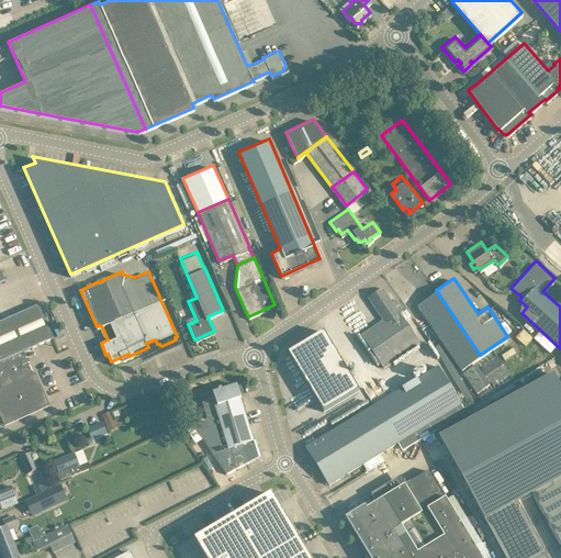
[(360,332),(367,341),(383,365),(419,339),(381,285),(367,294),(382,317),(360,332)]
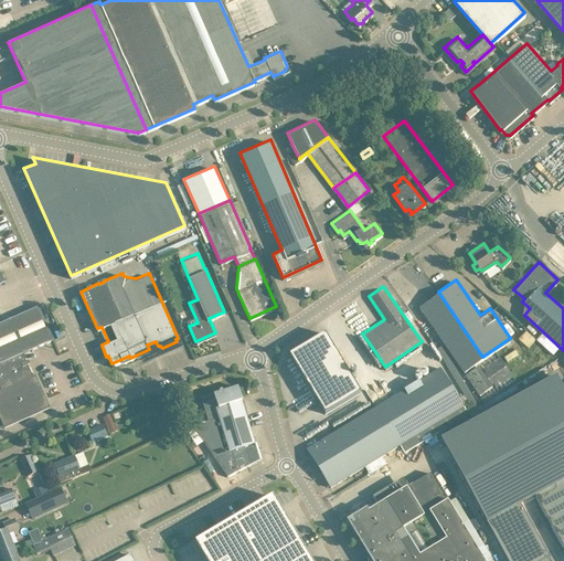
[(419,305),(425,314),(464,369),(482,357),(438,292),(419,305)]
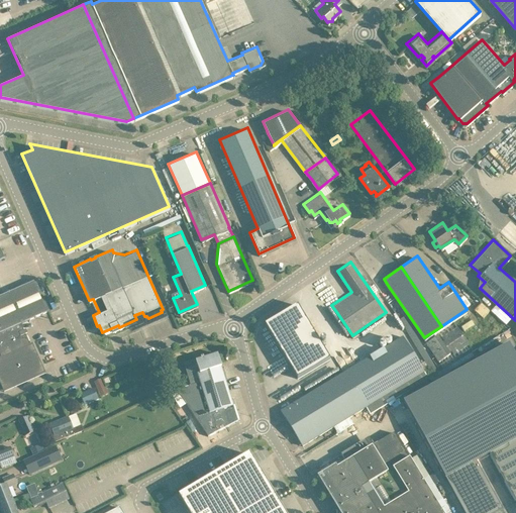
[(0,329),(20,320),(48,308),(34,278),(0,293),(0,329)]
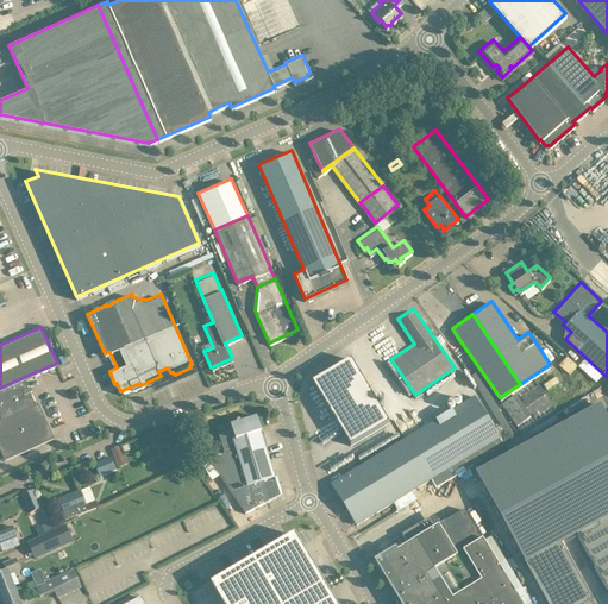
[(569,371),(577,362),(568,352),(559,362),(569,371)]
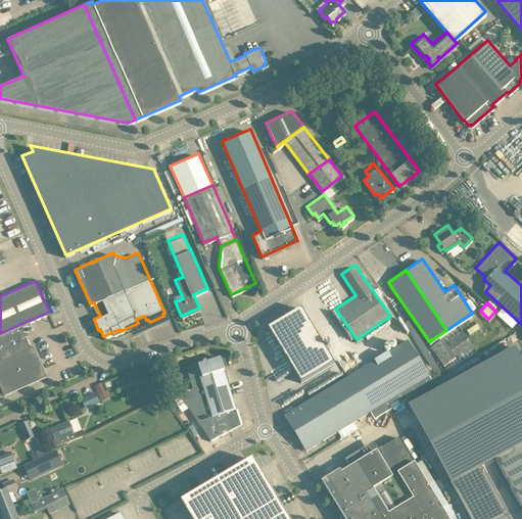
[(267,325),(299,379),(333,360),(300,305),(267,325)]
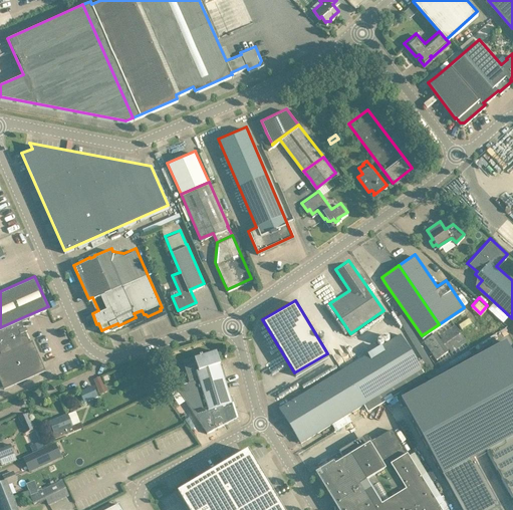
[(397,314),(431,370),(435,367),(401,311),(397,314)]
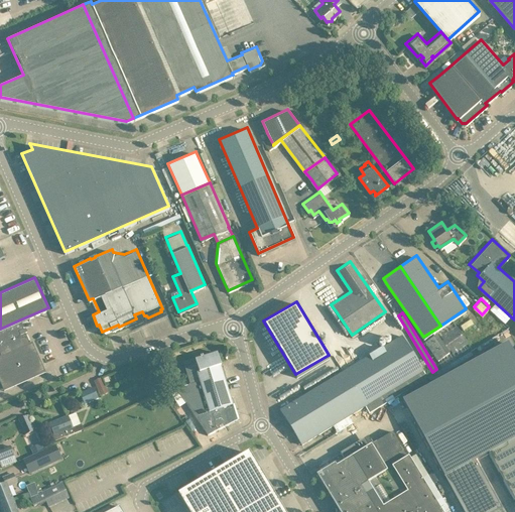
[(20,320),(0,329),(0,353),(0,379),(3,387),(44,369),(31,340),(29,341),(20,320)]
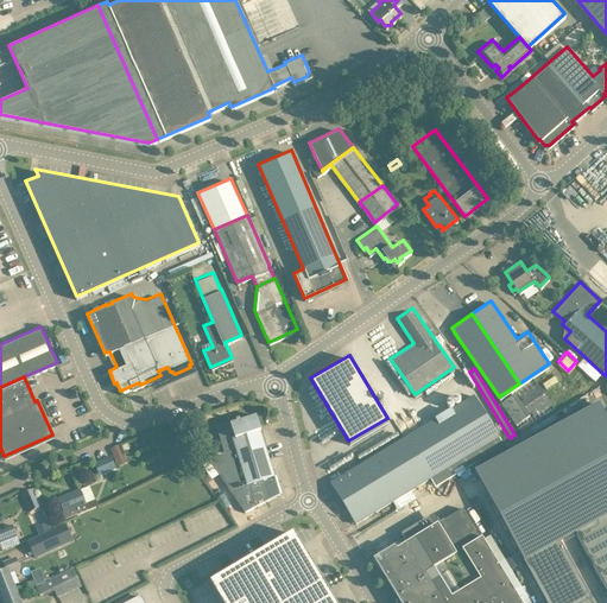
[(500,400),(516,423),(529,413),(528,411),(530,408),(532,413),(551,401),(537,380),(519,393),(522,397),(519,399),(513,391),(500,400)]
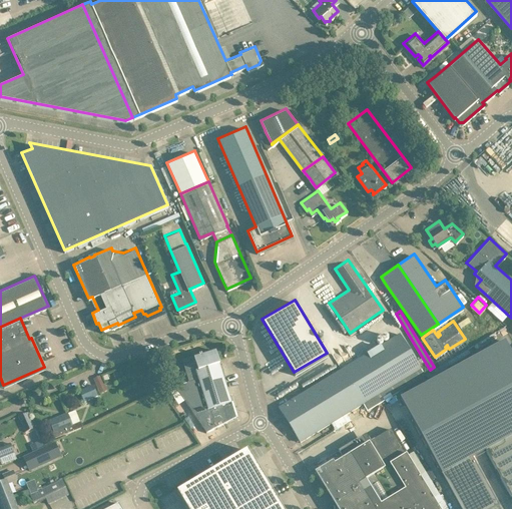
[(420,365),(415,357),(399,331),(340,367),(351,384),(362,401),(367,408),(381,399),(379,396),(423,370),(420,365)]
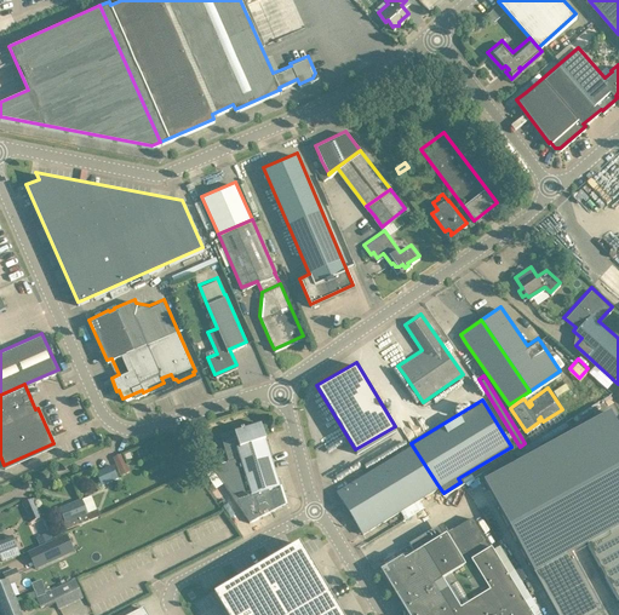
[(482,483),(529,563),(567,542),(569,549),(585,539),(618,521),(618,431),(607,411),(482,483)]
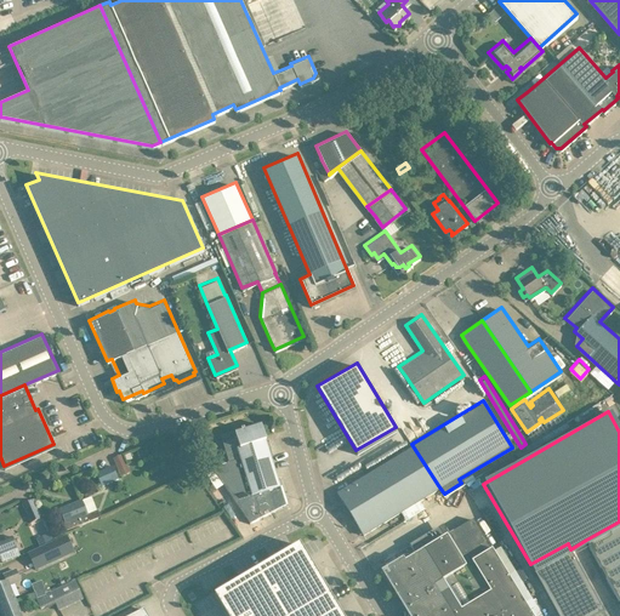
[(227,458),(211,463),(249,520),(261,514),(285,502),(280,483),(279,484),(268,446),(260,421),(244,426),(243,425),(240,426),(240,427),(234,428),(223,432),(225,434),(232,457),(228,458),(227,458)]
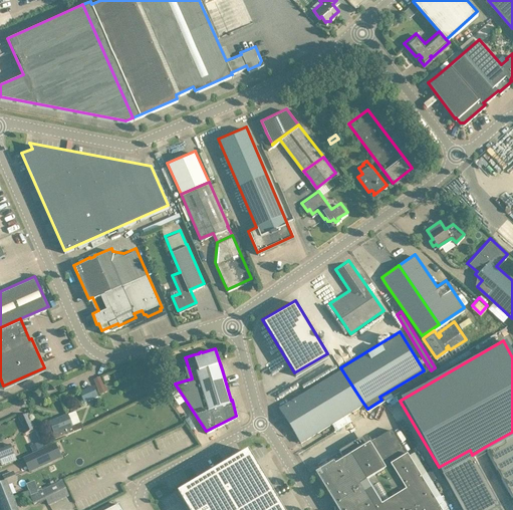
[(278,406),(300,440),(362,402),(351,385),(340,367),(278,406)]
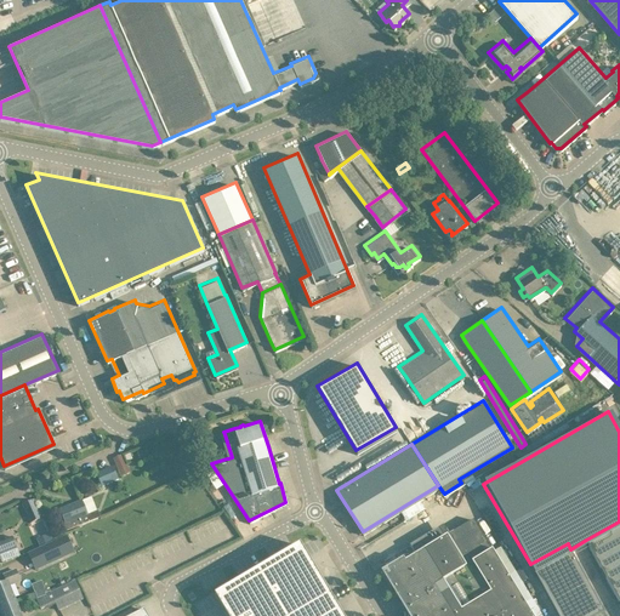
[(120,472),(129,467),(120,450),(112,454),(120,472)]
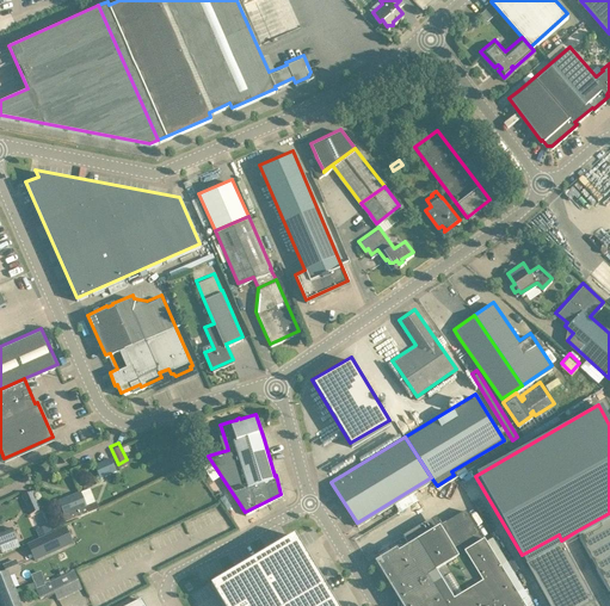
[(99,475),(115,468),(109,455),(93,462),(99,475)]
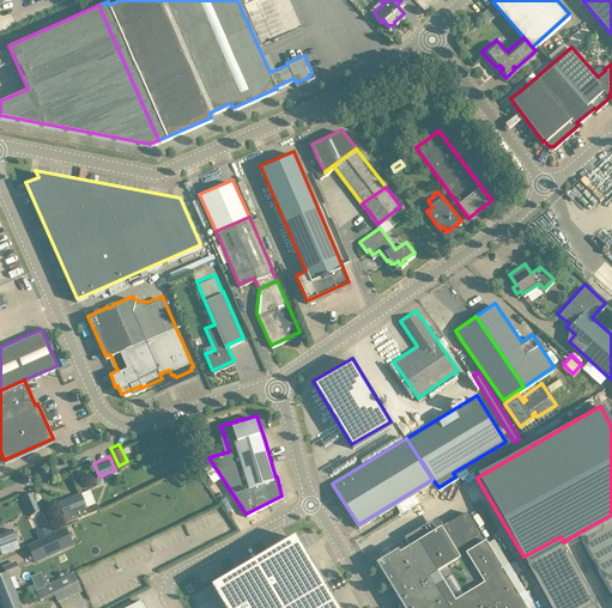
[(22,494),(26,505),(29,512),(41,508),(37,500),(32,490),(22,494)]
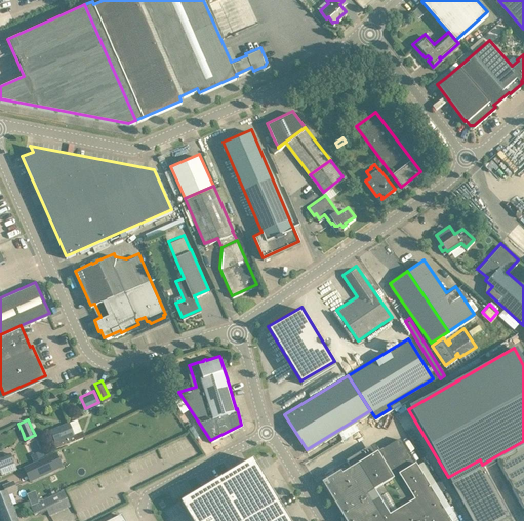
[(73,432),(72,430),(68,419),(50,427),(54,439),(53,440),(55,445),(84,434),(82,429),(73,432)]
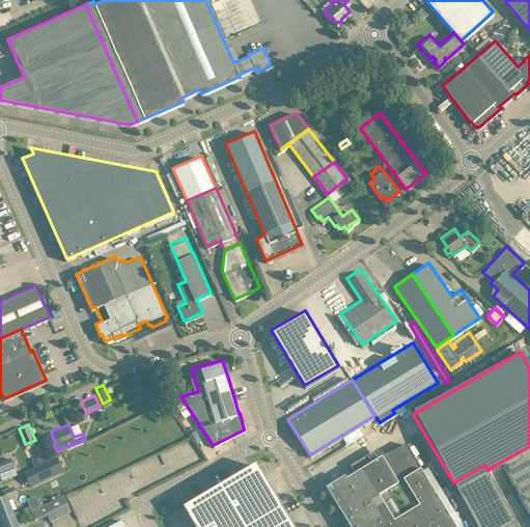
[(454,526),(419,470),(408,451),(402,442),(383,454),(380,456),(355,471),(345,477),(343,475),(325,486),(327,489),(332,498),(338,507),(346,522),(349,525),(350,526),(454,526)]
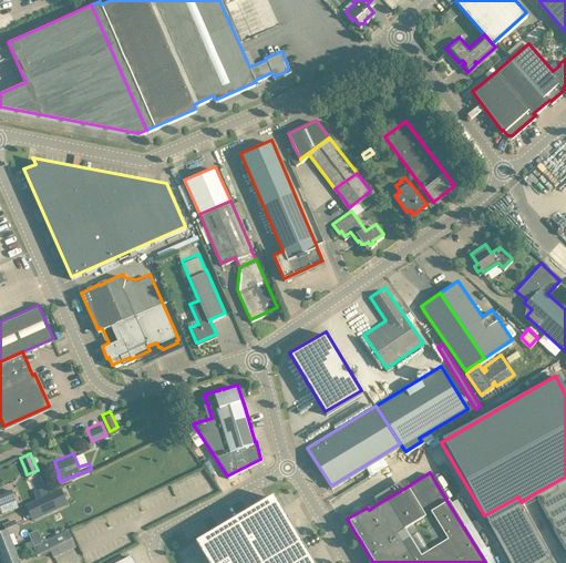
[(565,477),(535,493),(565,550),(565,477)]
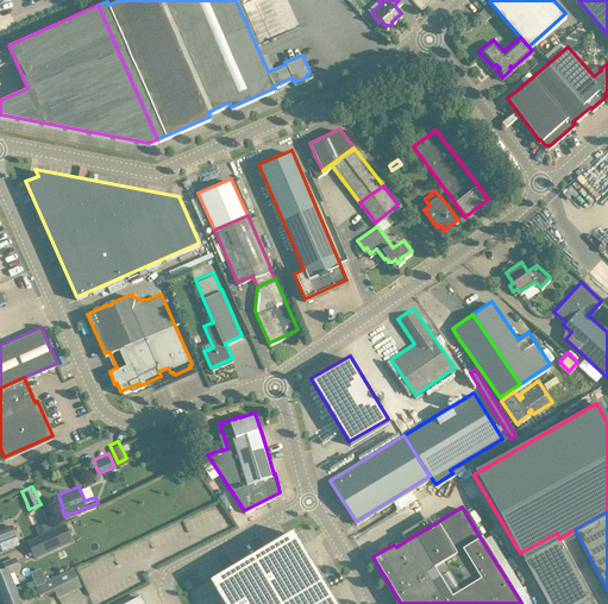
[(0,540),(17,534),(12,522),(0,527),(0,545),(0,540)]
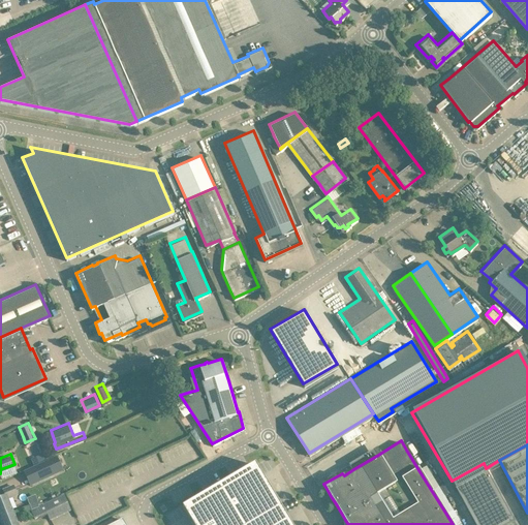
[(56,454),(24,468),(30,482),(42,475),(40,472),(47,469),(49,472),(61,467),(56,454)]
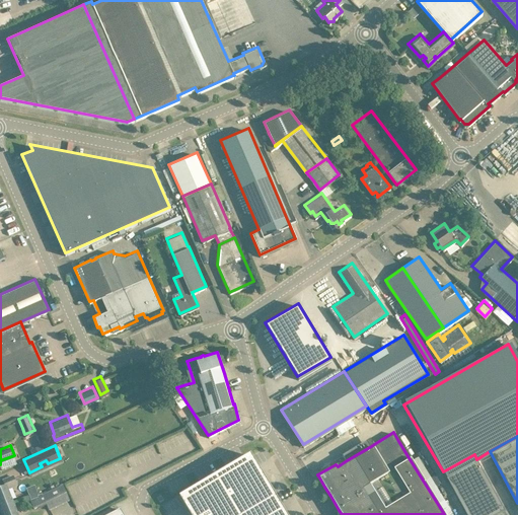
[(286,514),(249,453),(178,495),(190,514),(286,514)]
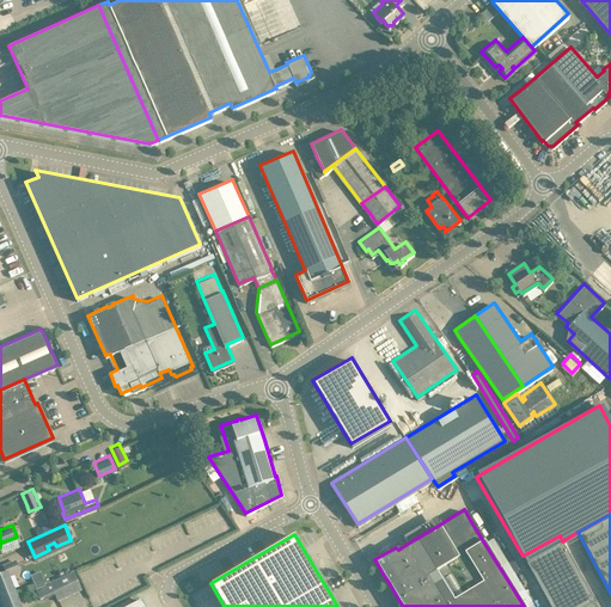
[(551,606),(598,606),(562,541),(560,535),(523,556),(551,606)]
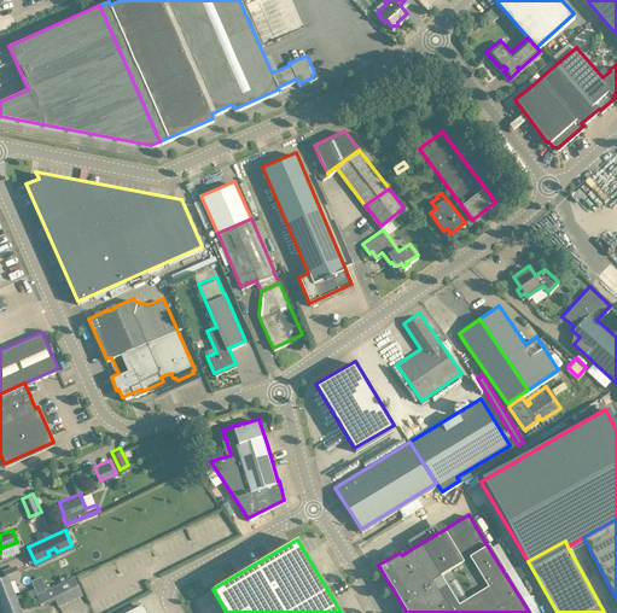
[(0,606),(3,612),(22,612),(9,578),(19,573),(15,564),(13,564),(3,568),(5,574),(0,577),(0,606)]
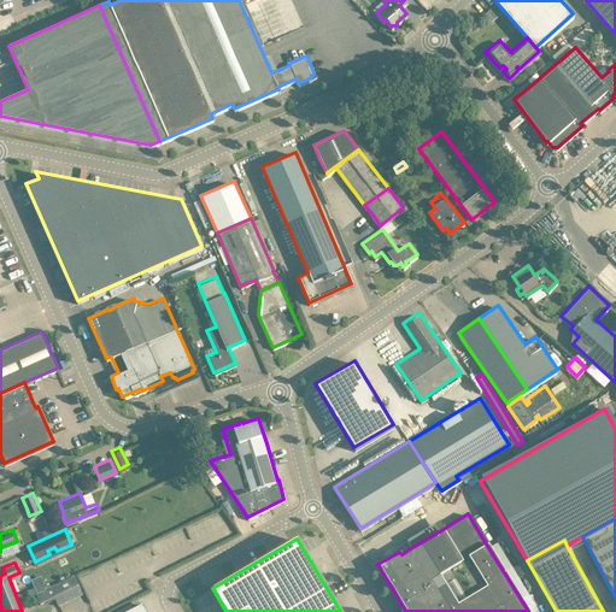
[(54,595),(78,584),(74,572),(48,584),(48,583),(44,584),(45,587),(36,590),(34,586),(29,587),(31,593),(35,590),(39,601),(54,595)]
